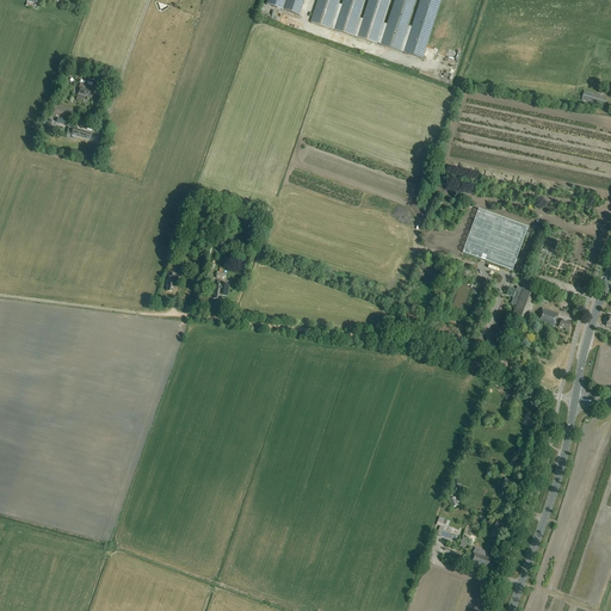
[(267,0),(266,6),(283,11),(300,16),(304,0),(267,0)]
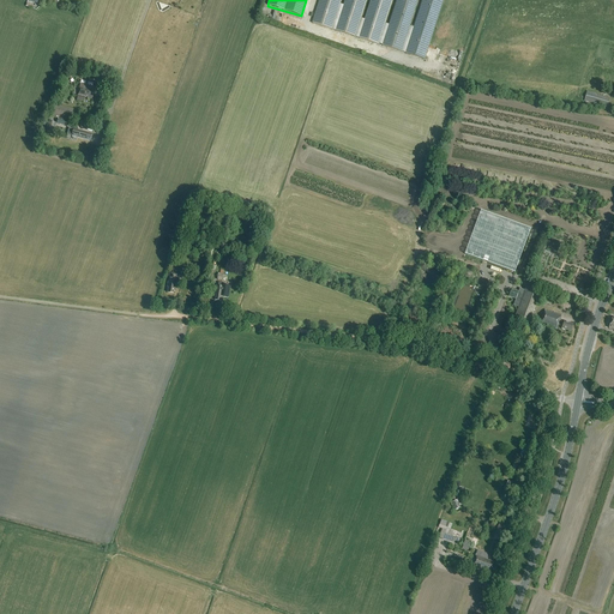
[(331,30),(339,5),(341,0),(344,0),(343,6),(335,31),(354,37),(355,37),(366,0),(369,0),(359,38),(378,44),(392,0),(396,0),(381,46),(401,52),(417,0),(421,0),(404,53),(425,59),(443,0),(319,0),(312,24),(331,30)]
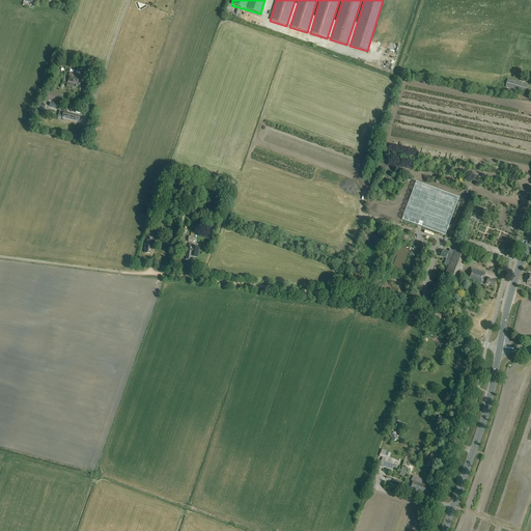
[(233,18),(241,21),(244,11),(238,9),(233,18)]
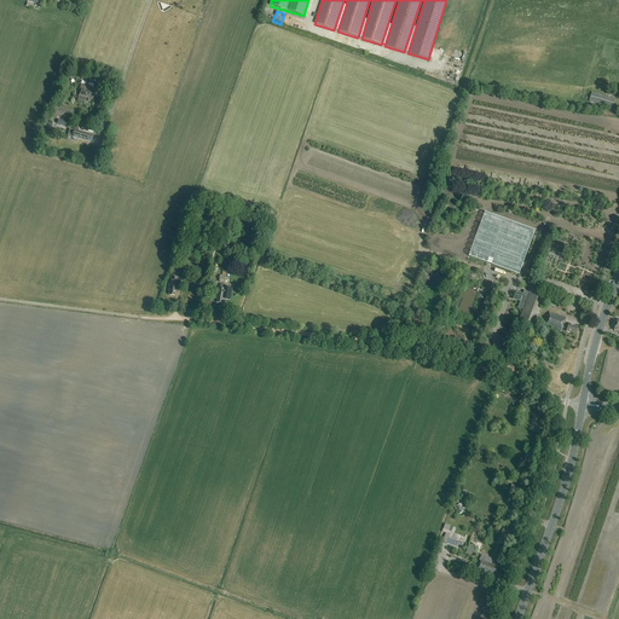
[(93,100),(94,93),(93,92),(93,90),(81,86),(79,102),(85,102),(86,99),(93,100)]
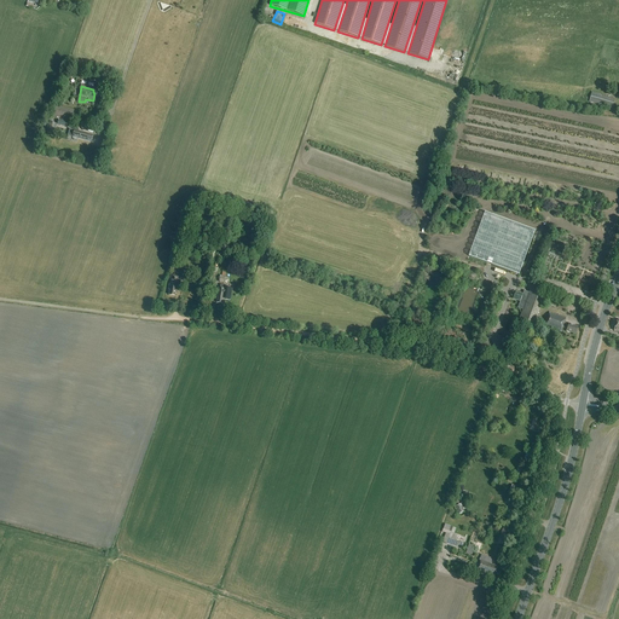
[(615,99),(608,97),(591,92),(589,103),(612,110),(615,99)]
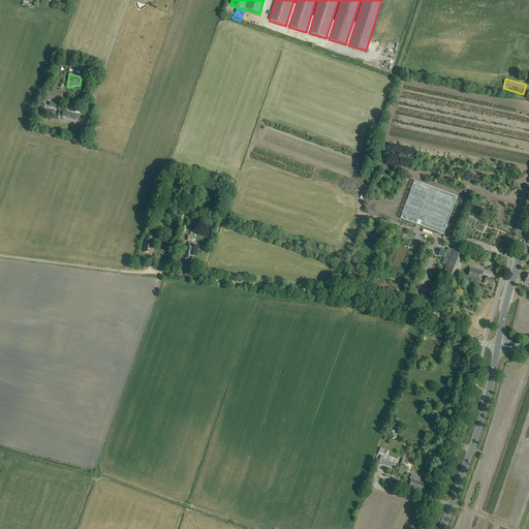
[(61,103),(63,95),(48,91),(45,100),(61,103)]
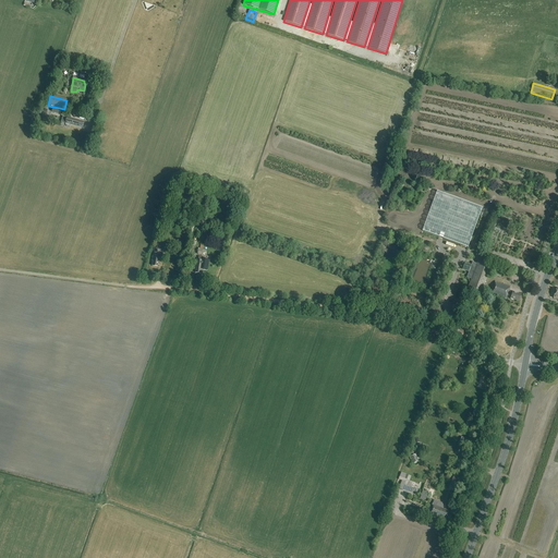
[(49,122),(51,112),(45,110),(43,120),(49,122)]
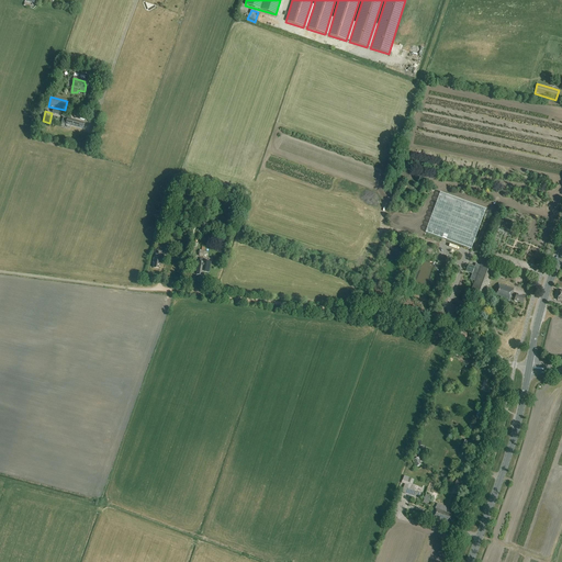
[(66,125),(83,130),(85,123),(71,120),(71,117),(67,116),(67,117),(64,116),(62,123),(66,124),(66,125)]
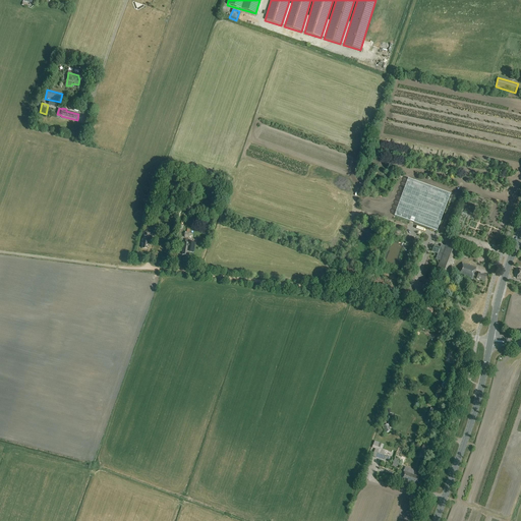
[(408,179),(394,217),(437,232),(451,195),(408,179)]
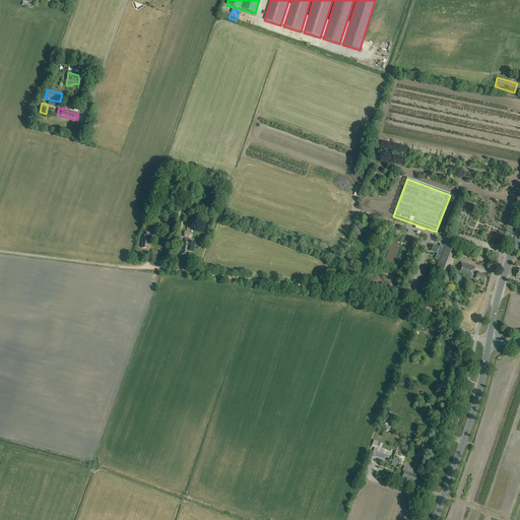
[(158,204),(156,211),(161,213),(163,209),(165,209),(166,205),(158,204)]
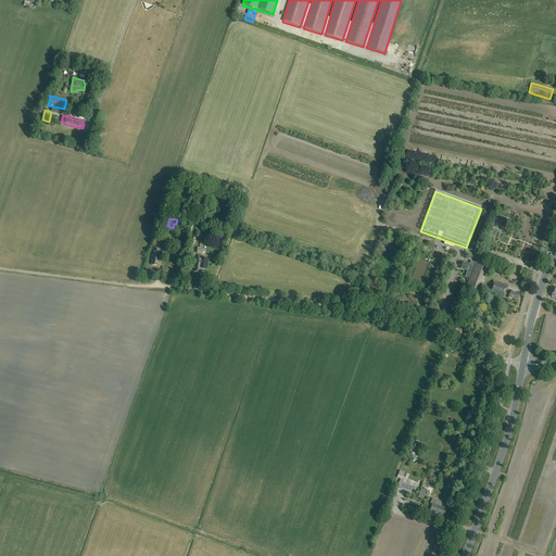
[(155,243),(166,245),(166,243),(168,244),(169,239),(167,239),(167,235),(161,234),(160,238),(156,237),(155,243)]
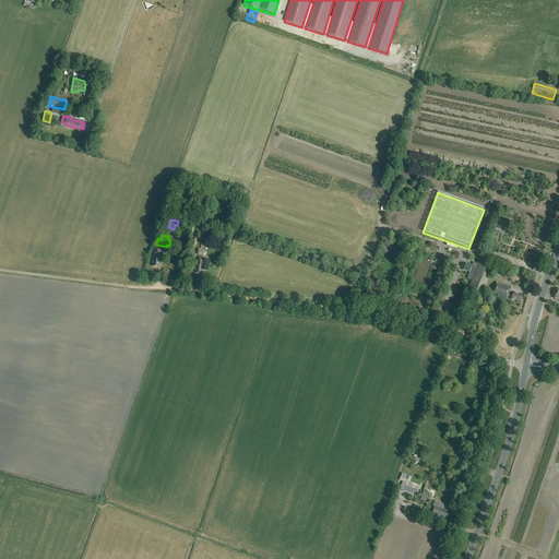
[(154,249),(152,262),(153,262),(153,266),(158,268),(158,265),(159,266),(162,250),(154,249)]
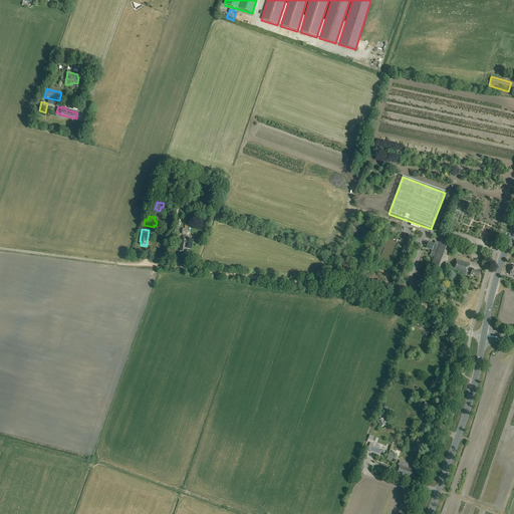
[(193,240),(188,239),(189,238),(184,237),(183,240),(181,240),(180,247),(181,247),(180,251),(185,252),(185,251),(186,251),(187,249),(191,249),(193,240)]
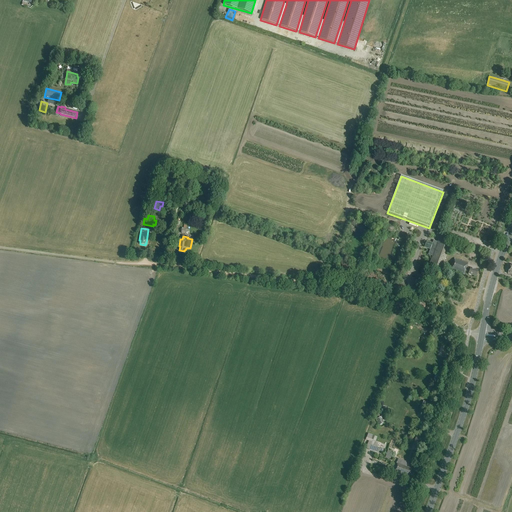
[(438,239),(437,242),(433,241),(432,243),(426,241),(424,248),(430,250),(428,255),(432,256),(429,266),(441,270),(451,244),(438,239)]
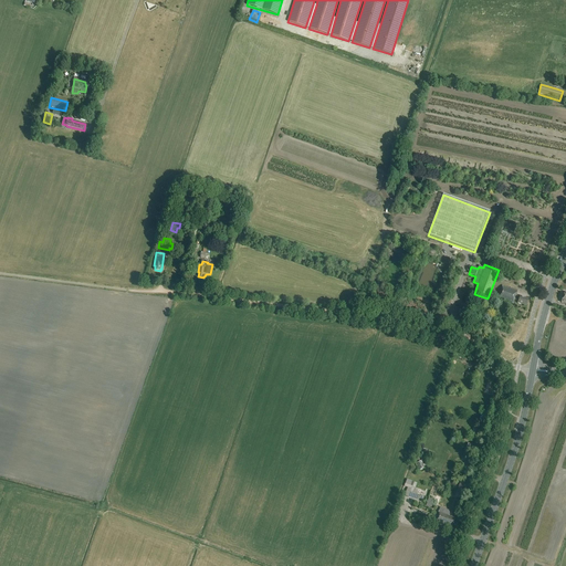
[(520,296),(516,295),(517,292),(502,285),(498,299),(513,304),(514,300),(519,302),(517,303),(521,304),(526,305),(528,300),(520,296)]
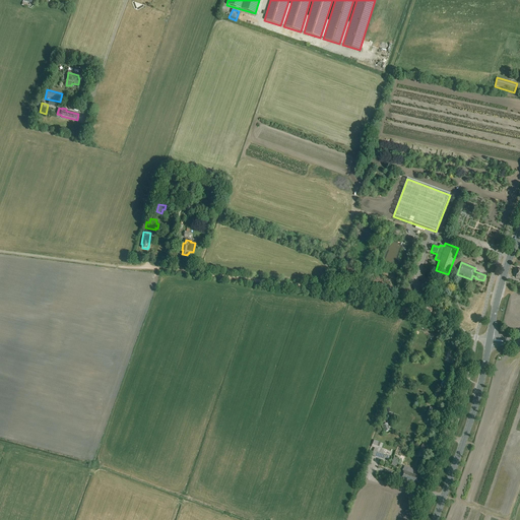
[(447,380),(443,378),(439,388),(443,390),(447,380)]
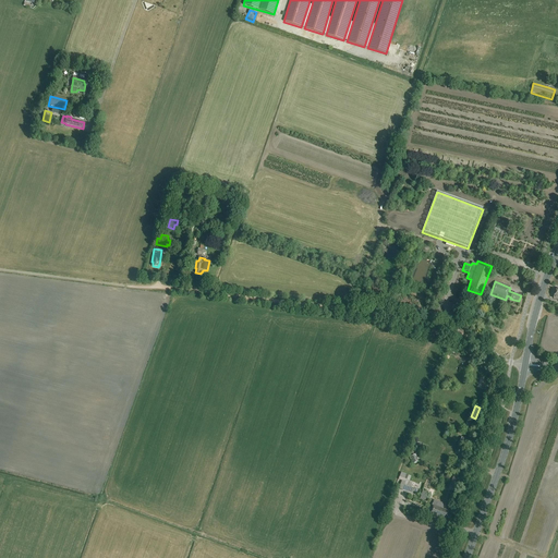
[(457,488),(462,474),(456,472),(450,485),(457,488)]
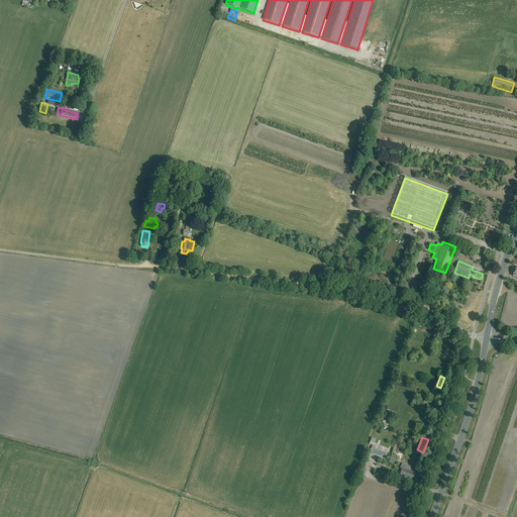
[(385,457),(386,453),(381,451),(382,447),(376,445),(373,453),(385,457)]
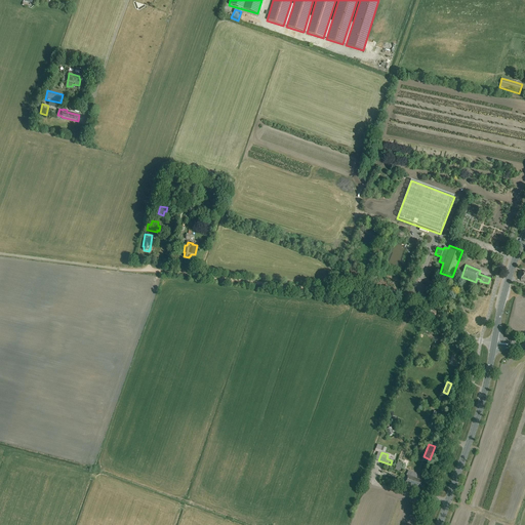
[(408,471),(407,474),(404,485),(412,487),(413,486),(418,488),(421,481),(416,479),(416,477),(417,474),(408,471)]
